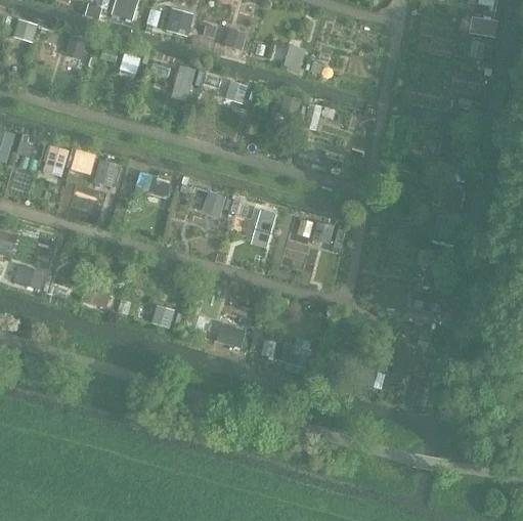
[(132,20),(137,2),(129,0),(114,0),(111,13),(132,20)]
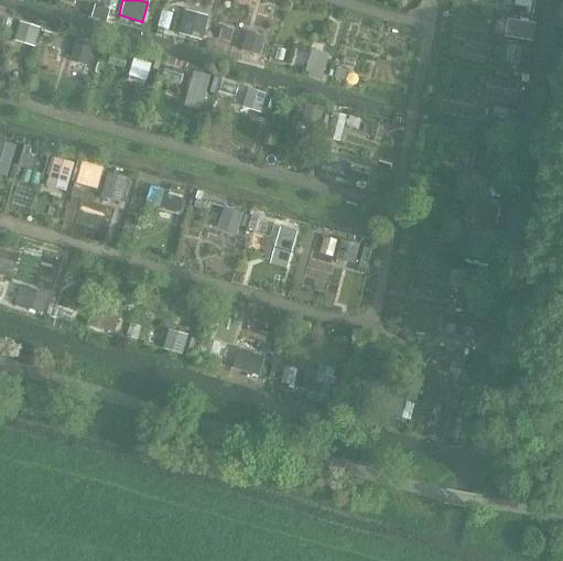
[(202,34),(206,19),(190,14),(185,30),(202,34)]
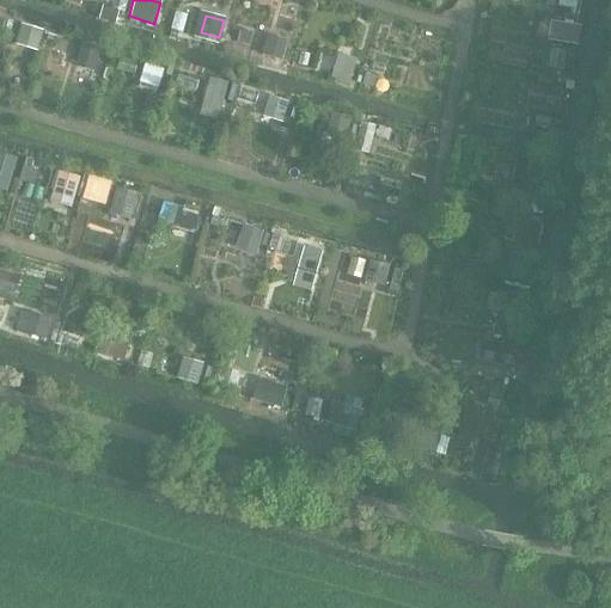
[(575,23),(551,19),(549,38),(573,43),(575,23)]
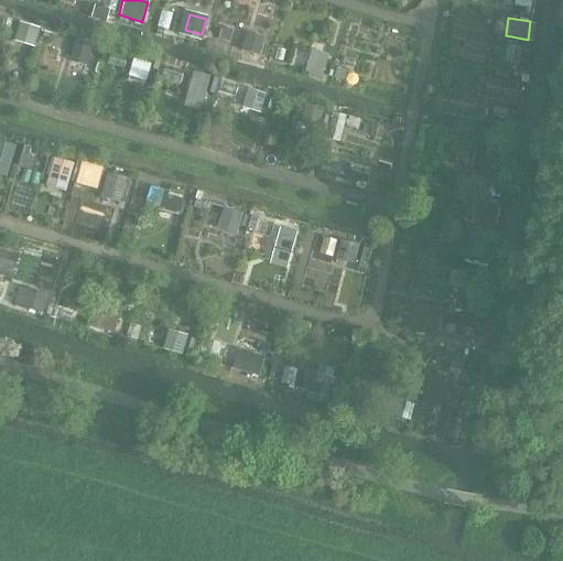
[(34,45),(40,27),(20,21),(13,40),(34,45)]
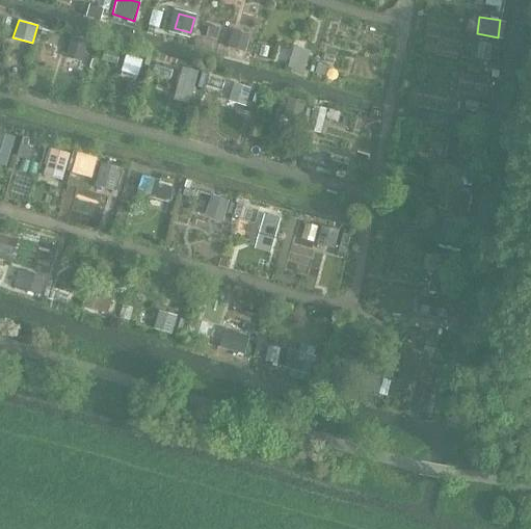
[(245,51),(250,33),(233,29),(228,46),(245,51)]
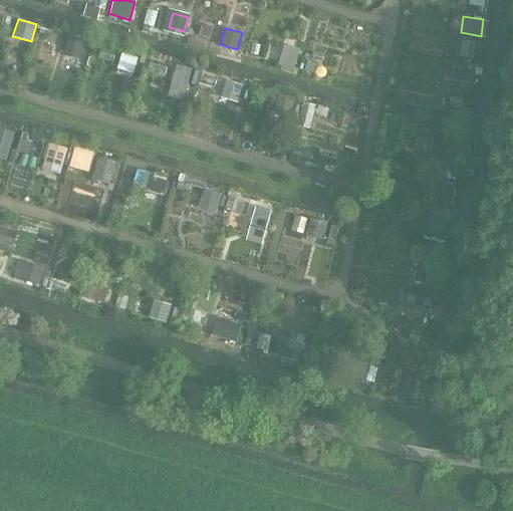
[(79,54),(84,38),(68,34),(63,50),(79,54)]
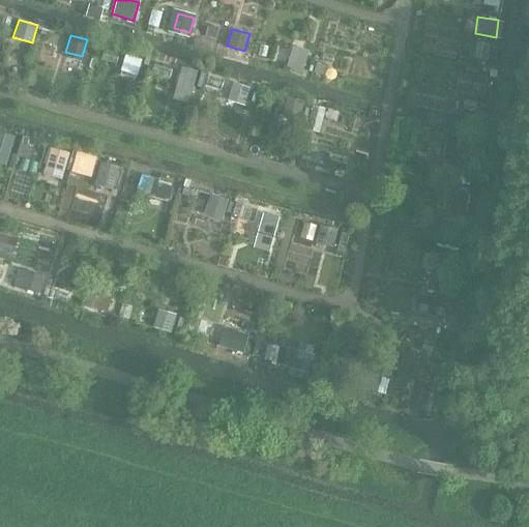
[(303,70),(309,50),(293,45),(287,65),(303,70)]
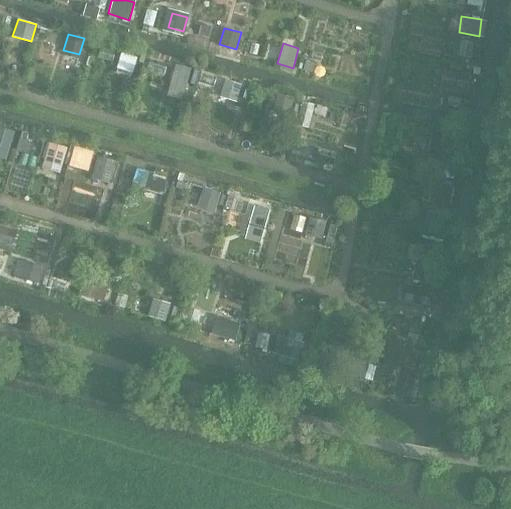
[(132,70),(136,57),(121,52),(117,66),(132,70)]
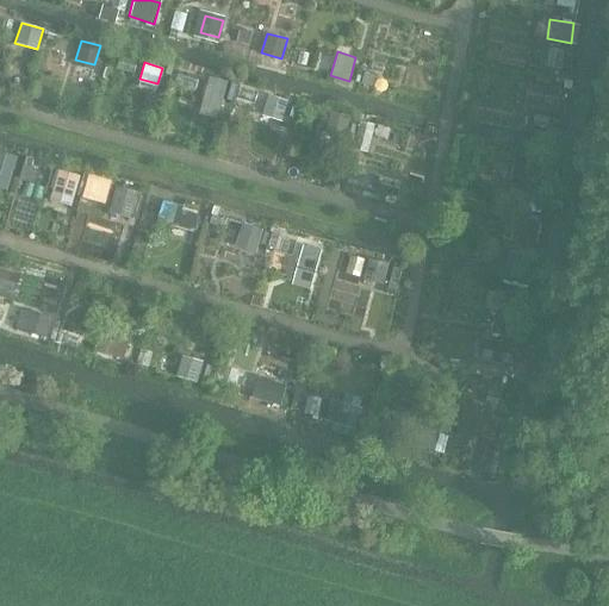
[(221,110),(228,81),(209,76),(200,105),(221,110)]
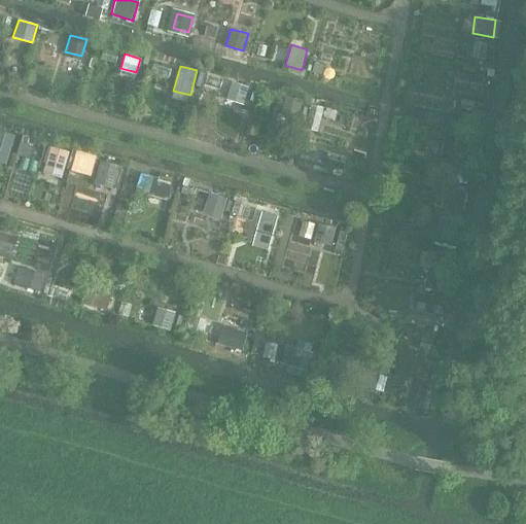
[(243,102),(248,85),(232,80),(226,98),(243,102)]
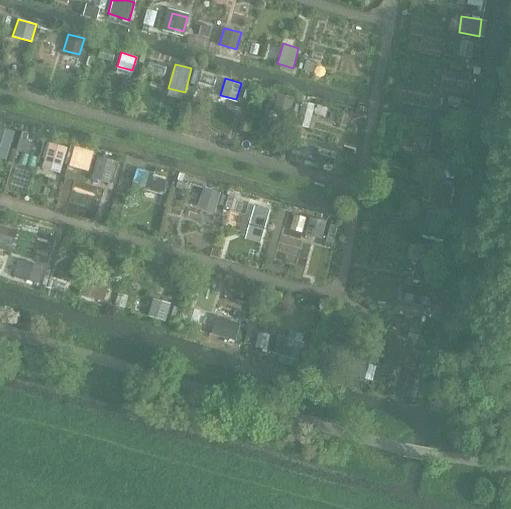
[(288,116),(293,97),(277,93),(272,112),(288,116)]
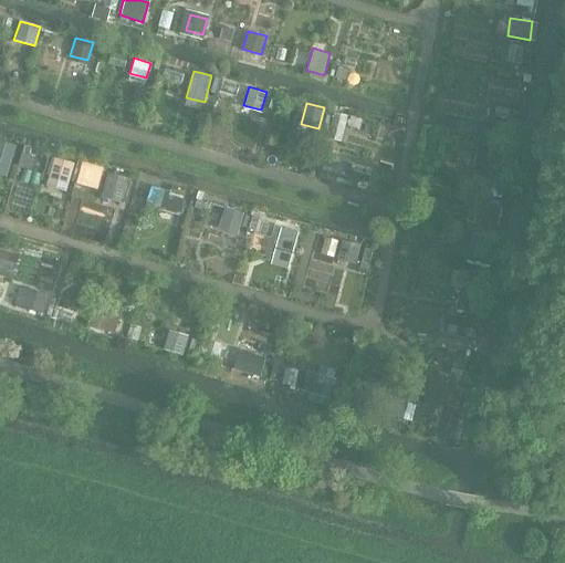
[(0,160),(9,164),(14,145),(0,139),(0,160)]
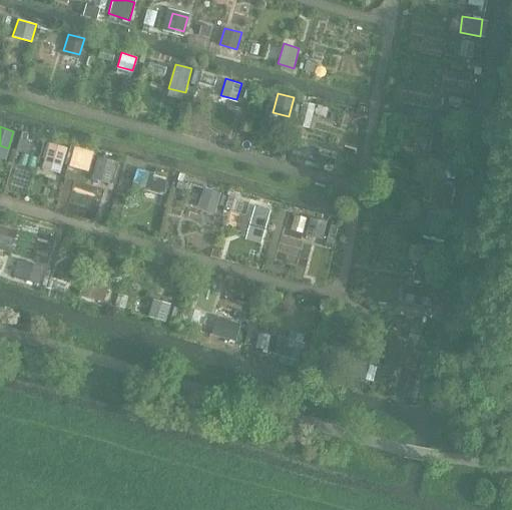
[(60,163),(65,147),(49,142),(44,158),(60,163)]
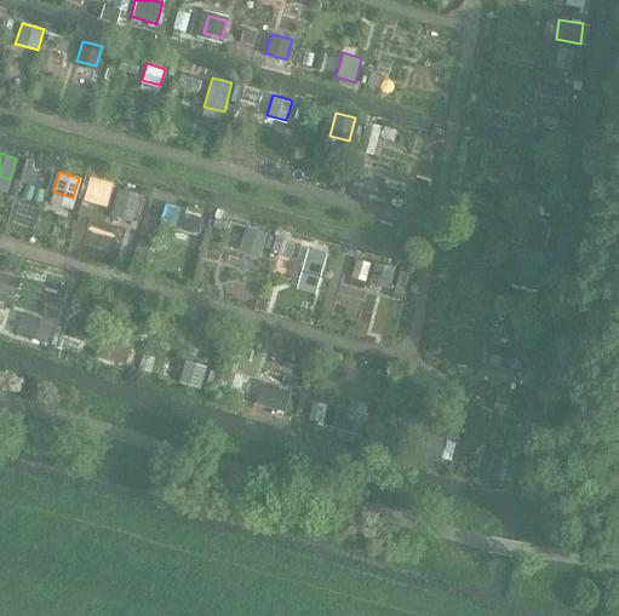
[(132,222),(139,195),(119,190),(112,216),(132,222)]
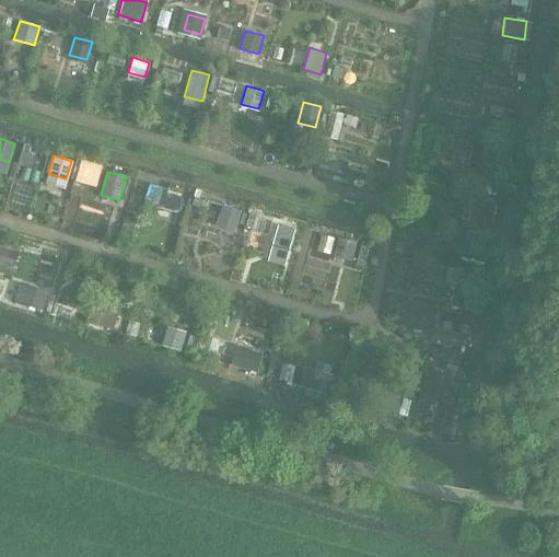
[(177,212),(182,196),(166,190),(169,186),(149,180),(142,201),(177,212)]
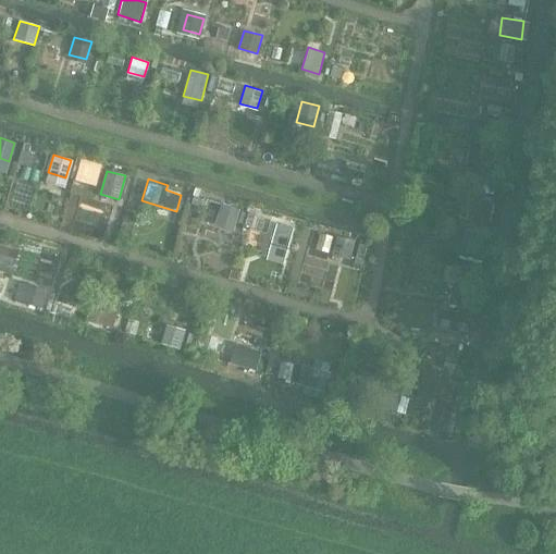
[(234,228),(238,209),(221,205),(215,222),(234,228)]
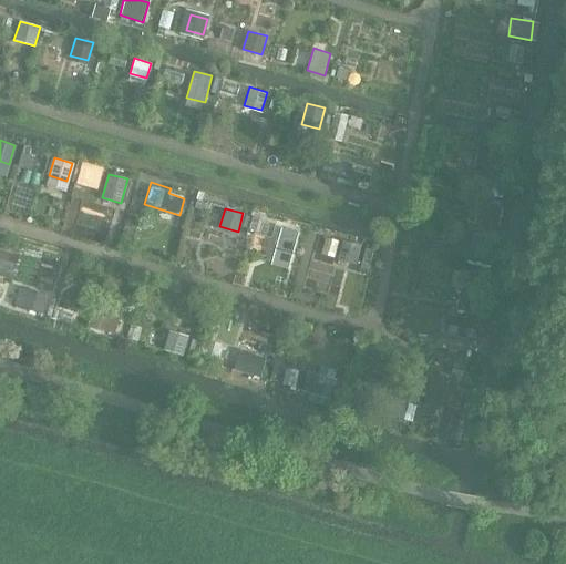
[(292,253),(298,232),(281,227),(275,249),(292,253)]
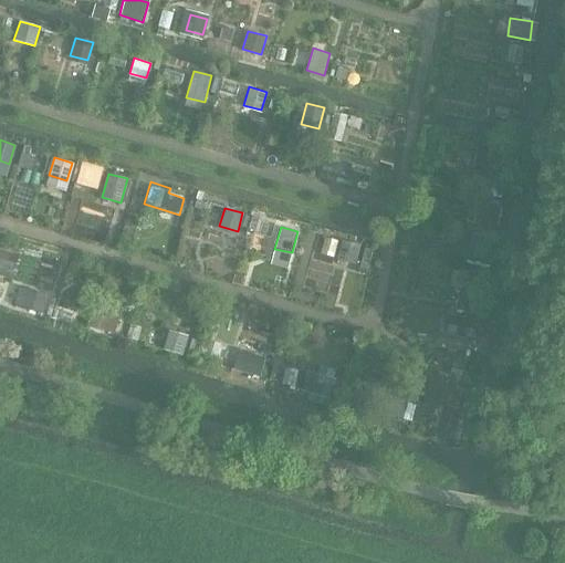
[(356,263),(361,244),(342,240),(336,259),(356,263)]
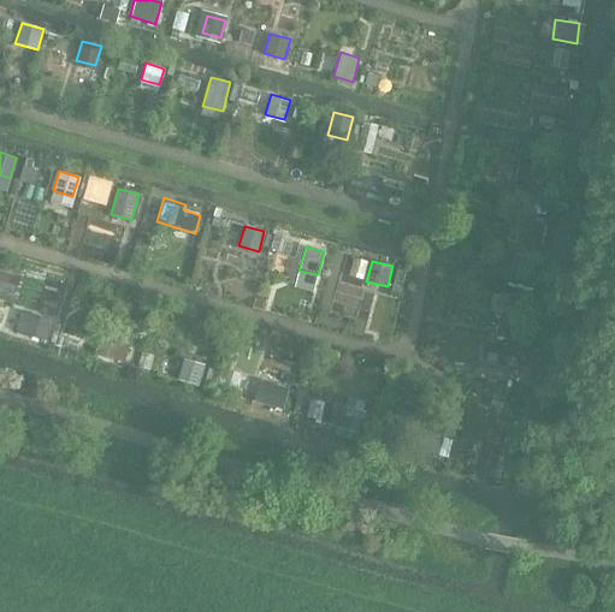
[(49,319),(22,310),(16,331),(45,339),(49,319)]
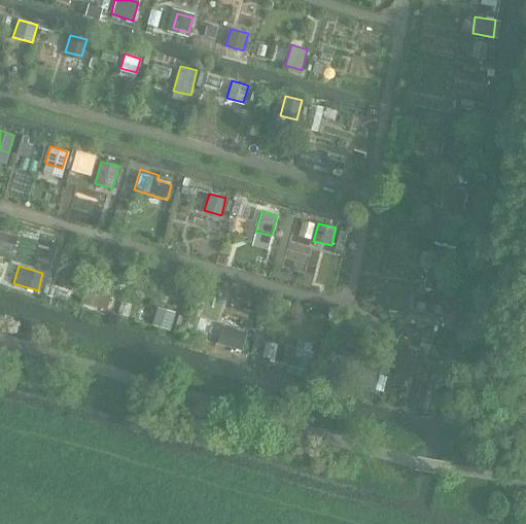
[(110,293),(85,286),(80,303),(106,310),(110,293)]
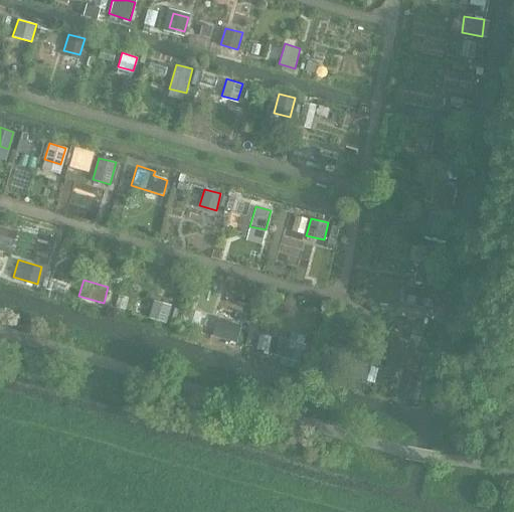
[(170,304),(155,300),(150,316),(165,321),(170,304)]
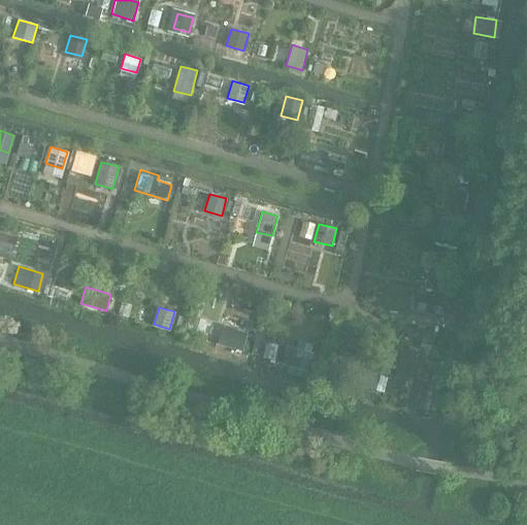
[(230,328),(226,345),(241,349),(246,333),(230,328)]
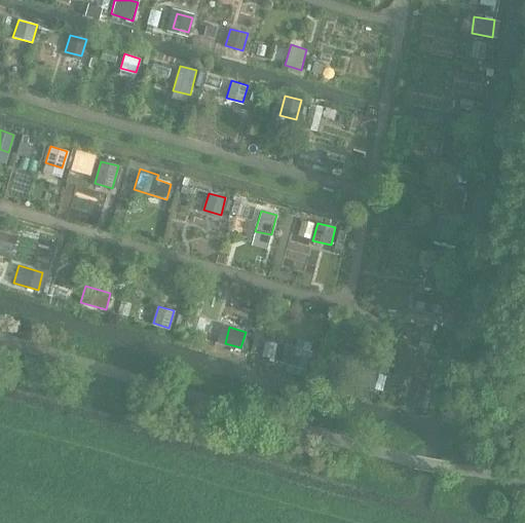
[(311,350),(286,343),(279,362),(305,369),(311,350)]
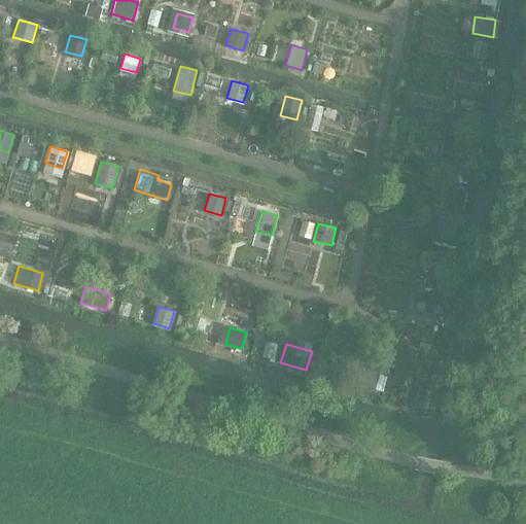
[(380,373),(366,368),(361,384),(376,388),(380,373)]
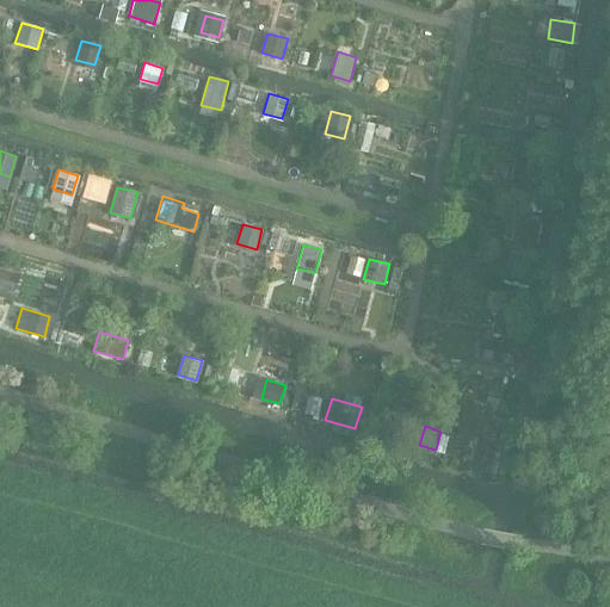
[(495,447),(478,443),(473,460),(491,465),(495,447)]
